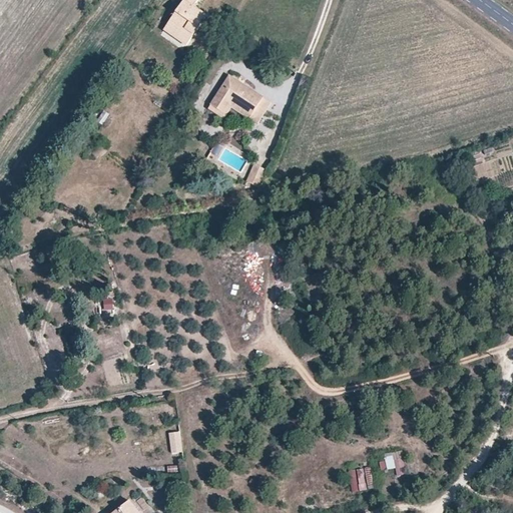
[(186,46),(206,16),(193,7),(197,0),(184,0),(163,30),(186,46)]
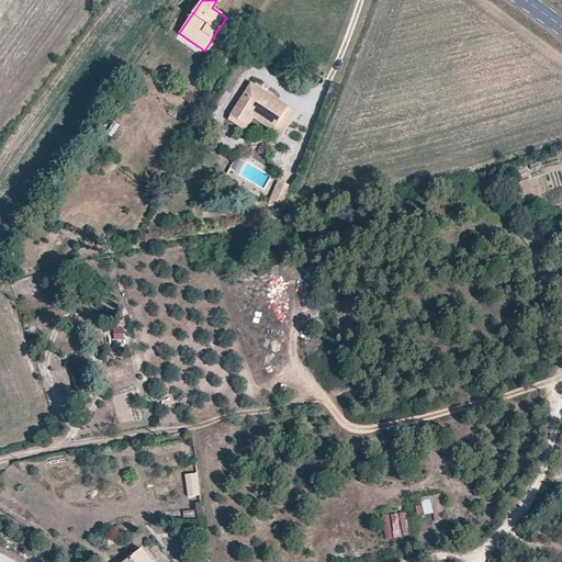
[(296,112),(251,83),(231,115),(244,124),(253,111),(277,125),(273,130),(282,135),(296,112)]
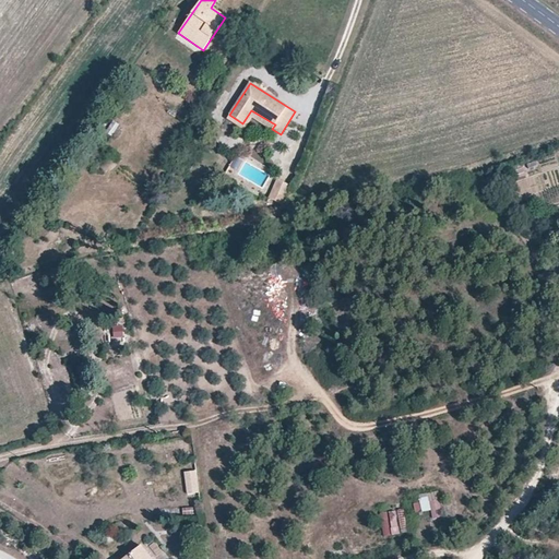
[(275,125),(251,110),(242,123),(229,115),(227,118),(244,129),(252,117),(272,129),(275,125)]
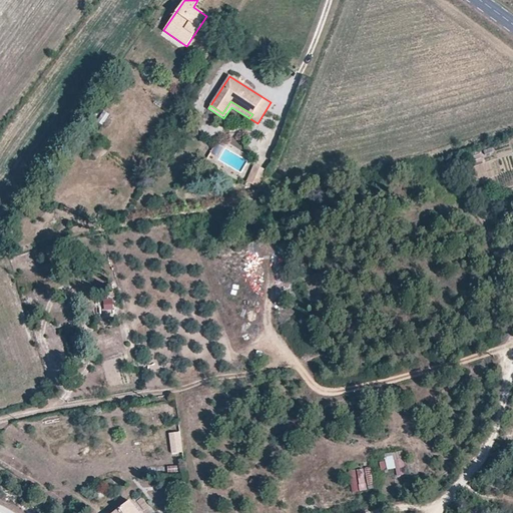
[(481,158),(478,150),(464,155),(467,163),(481,158)]
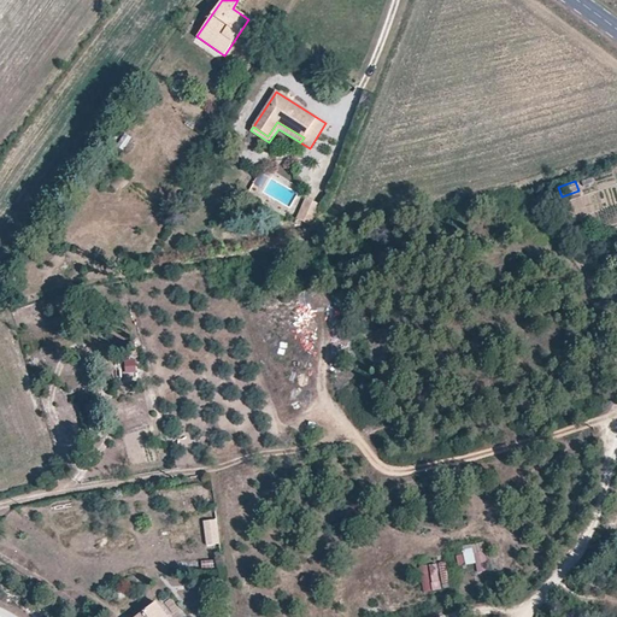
[(311,224),(319,205),(306,199),(297,218),(311,224)]
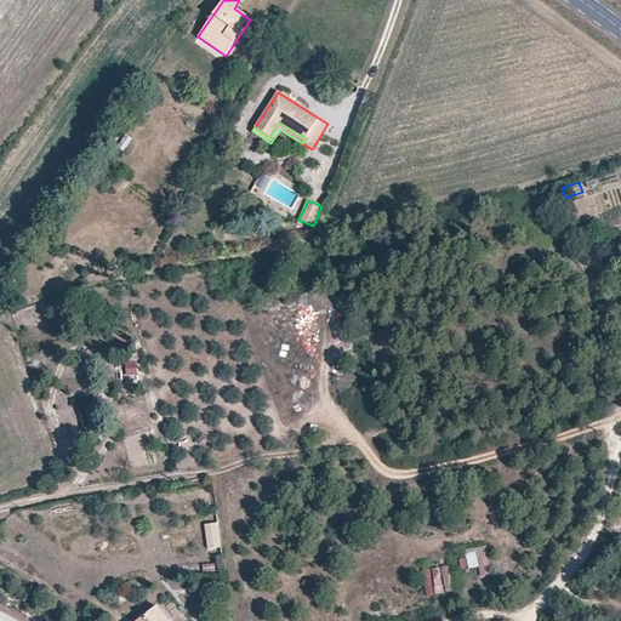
[(221,547),(218,523),(205,525),(209,550),(221,547)]
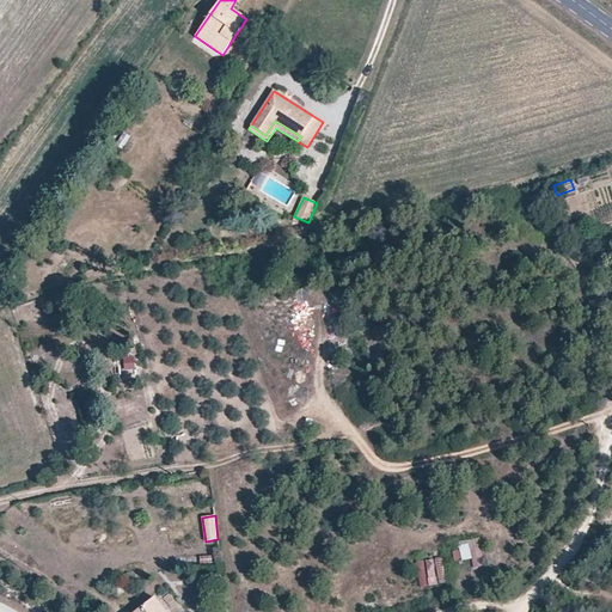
[(484,565),(481,546),(470,549),(469,544),(459,546),(463,560),(472,558),(475,568),(484,565)]
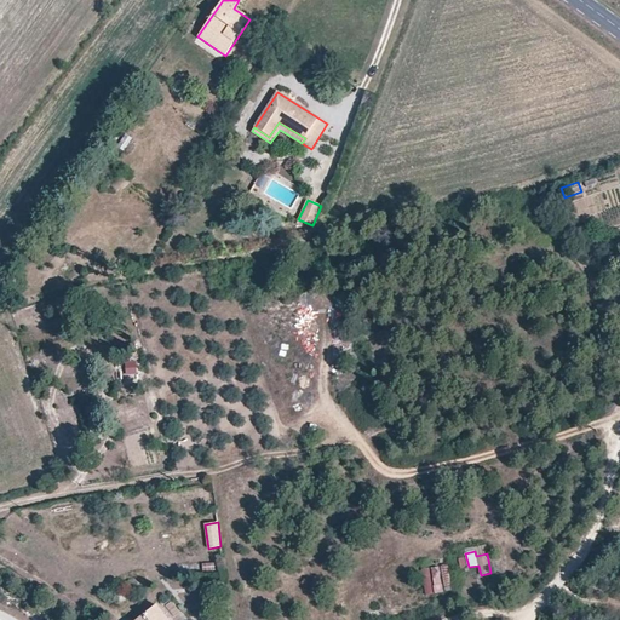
[(441,567),(445,592),(452,591),(448,566),(441,567)]
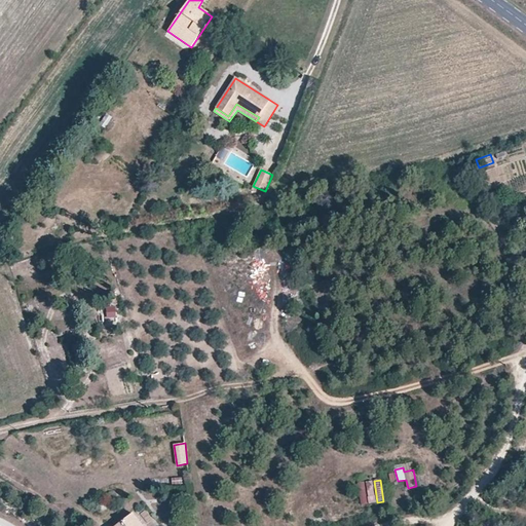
[(366,483),(370,504),(376,503),(372,482),(366,483)]
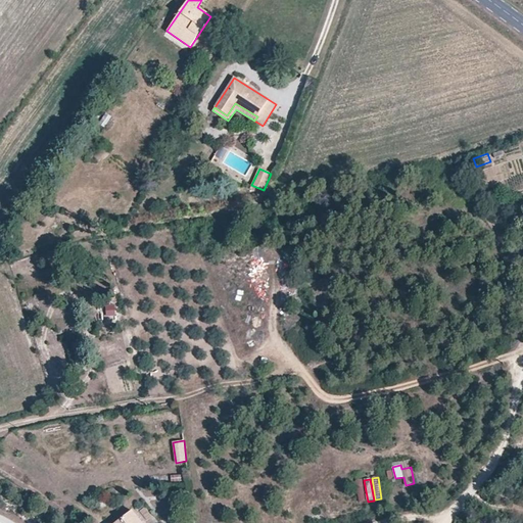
[(355,481),(360,503),(365,502),(362,480),(355,481)]
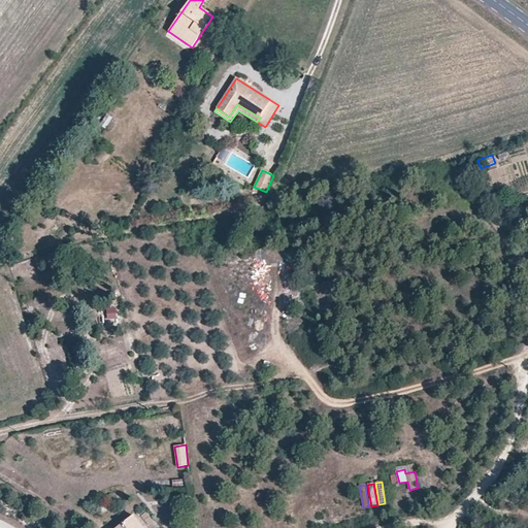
[(142,527),(133,516),(117,527),(142,527)]
